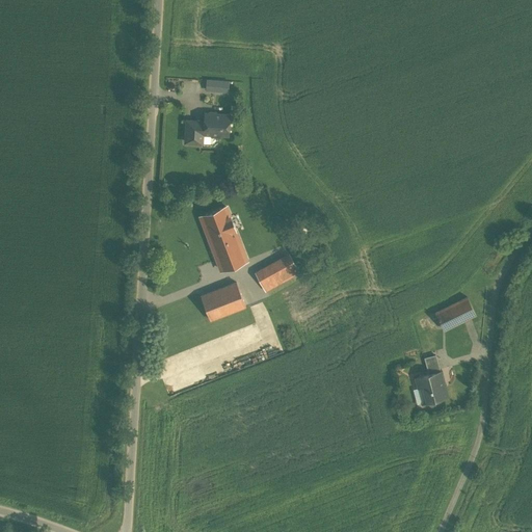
[(206,89),(220,91),(221,80),(207,78),(206,89)]
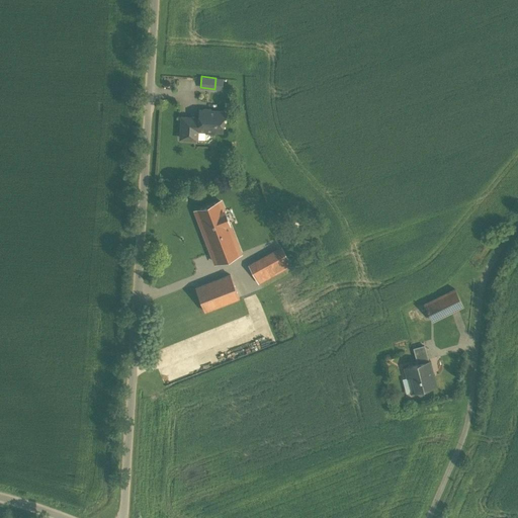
[(200,110),(199,118),(191,117),(190,139),(196,139),(196,130),(204,131),(206,133),(213,134),(216,131),(222,132),(224,111),(200,110)]
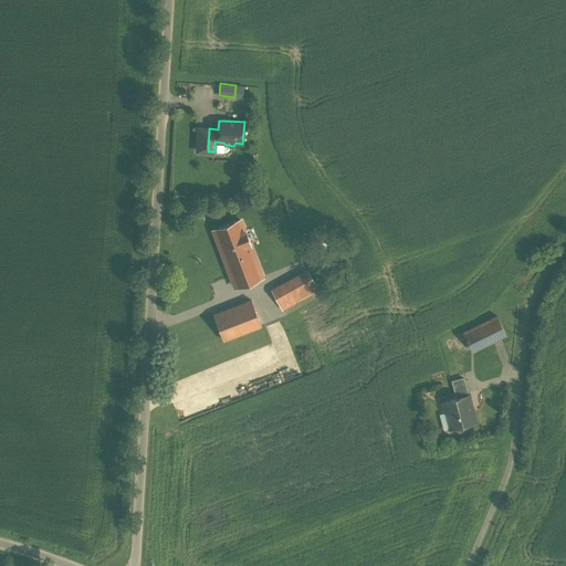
[(208,152),(209,128),(199,128),(198,150),(208,152)]
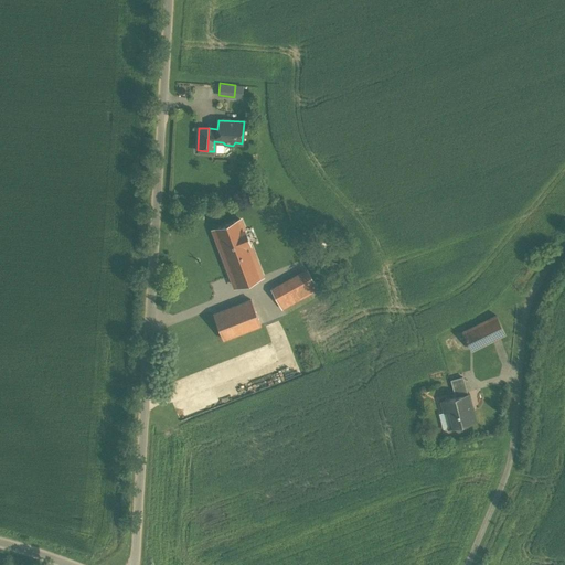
[(213,230),(225,262),(253,252),(249,244),(255,242),(252,236),(247,238),(240,219),(213,230)]
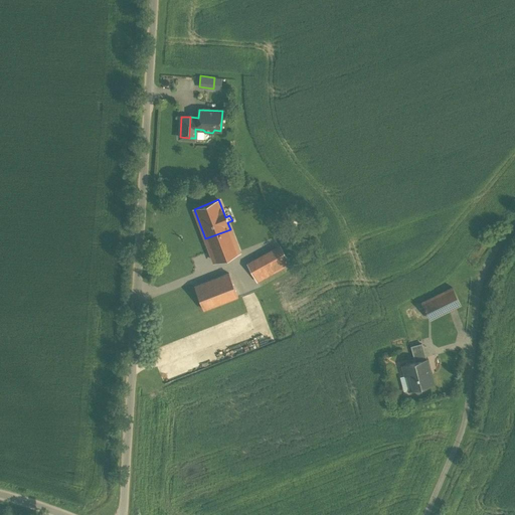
[(230,229),(205,238),(214,261),(214,262),(238,251),(230,229)]
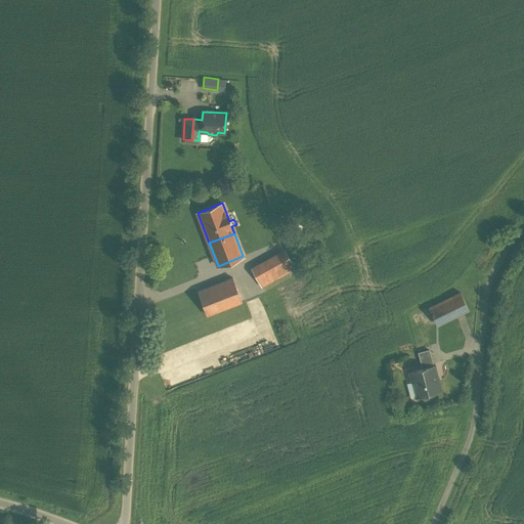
[(284,250),(252,267),(265,293),(298,274),(284,250)]
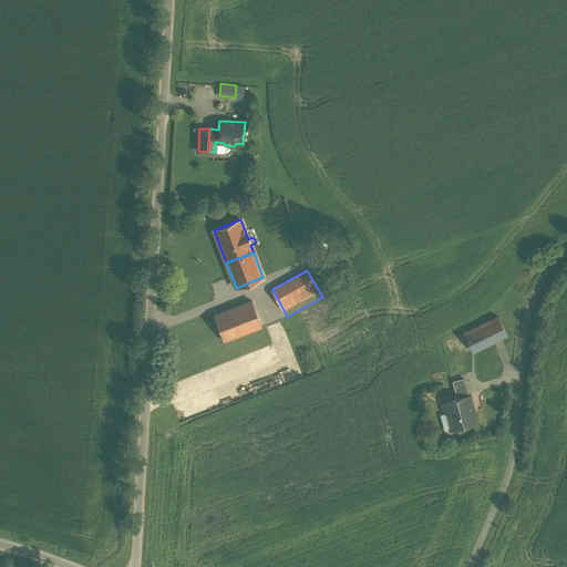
[(214,315),(224,340),(261,326),(253,300),(214,315)]
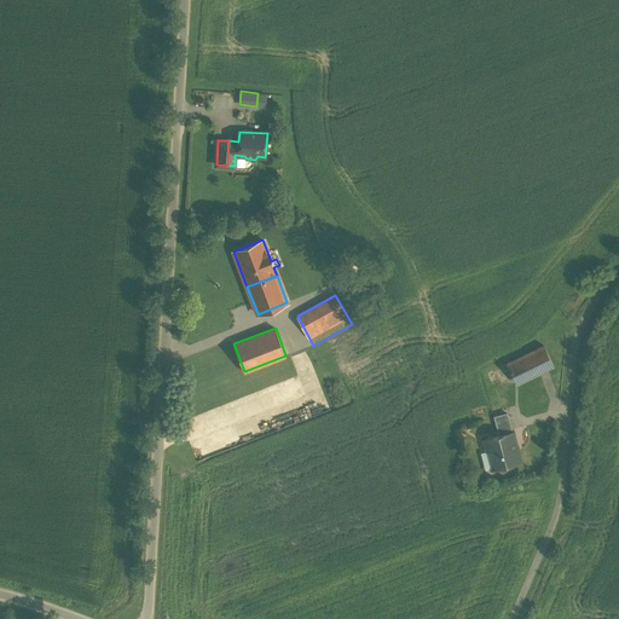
[(543,346),(507,364),(518,386),(554,368),(543,346)]
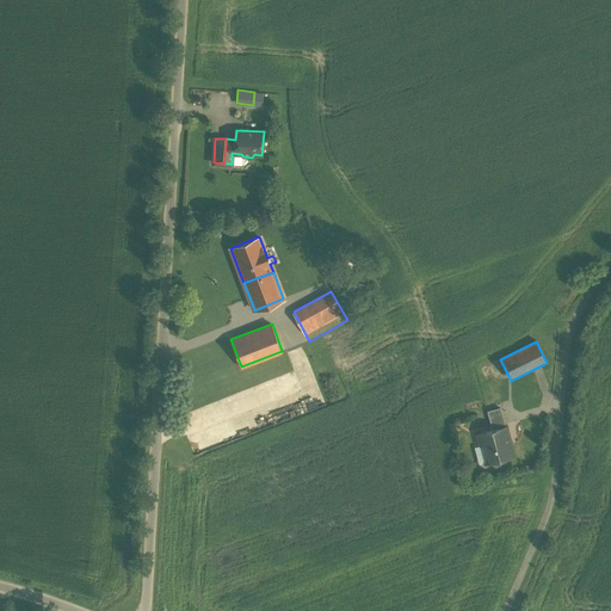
[(488,411),(493,430),(506,426),(501,407),(488,411)]
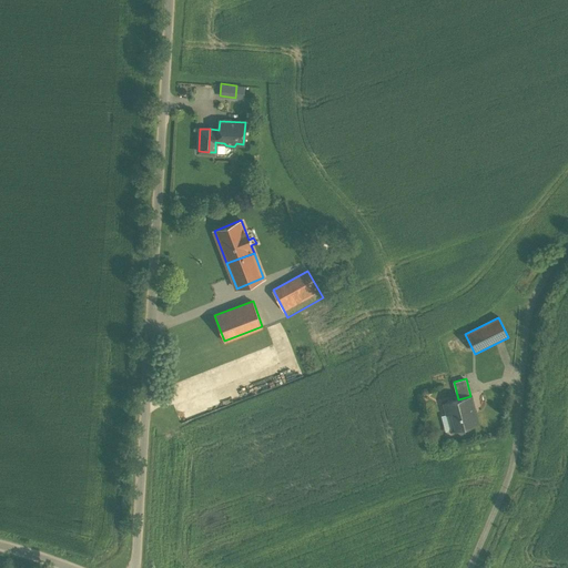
[(452,430),(477,424),(470,396),(458,399),(445,403),(452,430)]
